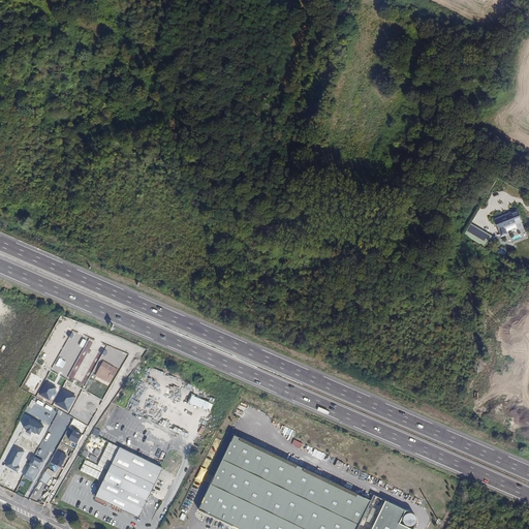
[(496,219),(499,228),(505,226),(521,220),(519,212),(496,219)]
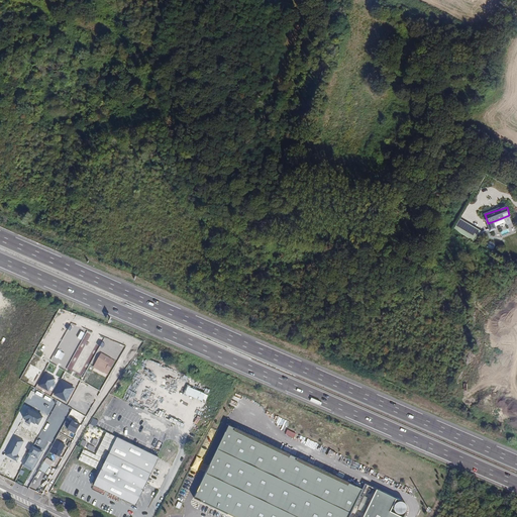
[(112,359),(103,354),(95,369),(104,374),(112,359)]
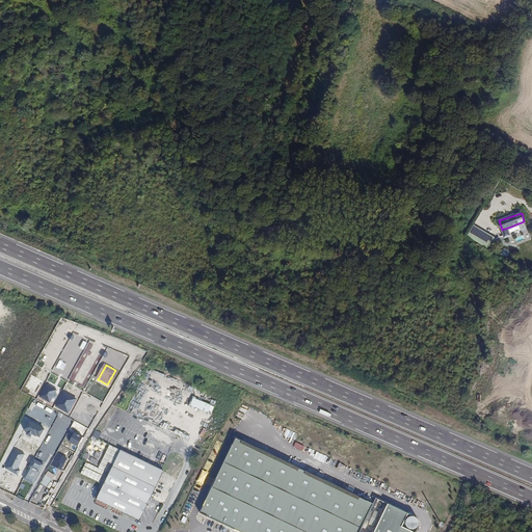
[(44,381),(47,375),(40,371),(35,376),(44,381)]
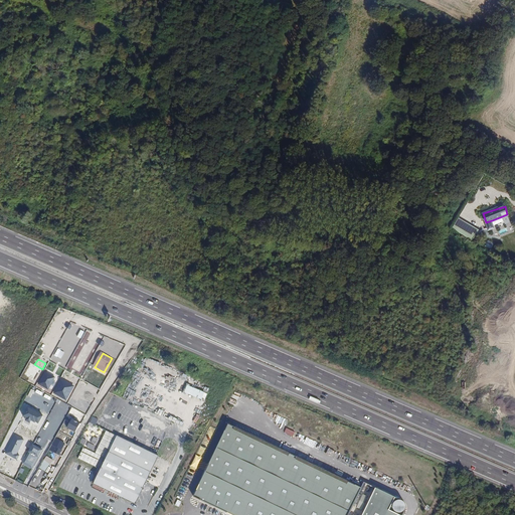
[(66,398),(70,391),(60,385),(56,392),(66,398)]
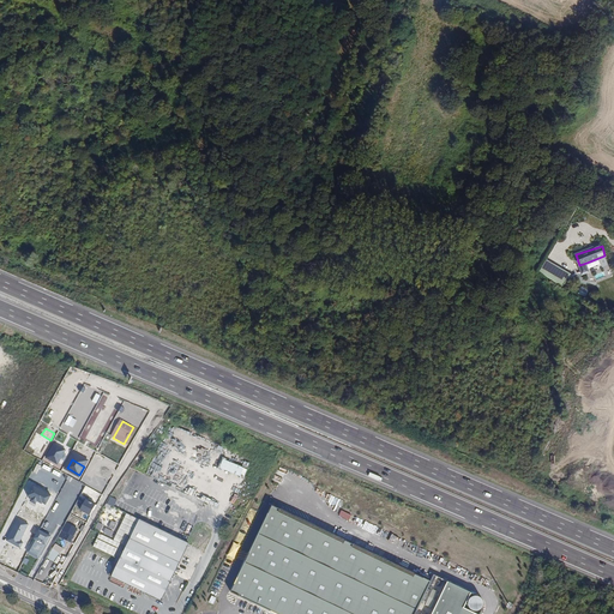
[(222,459),(220,468),(244,477),(247,469),(222,459)]
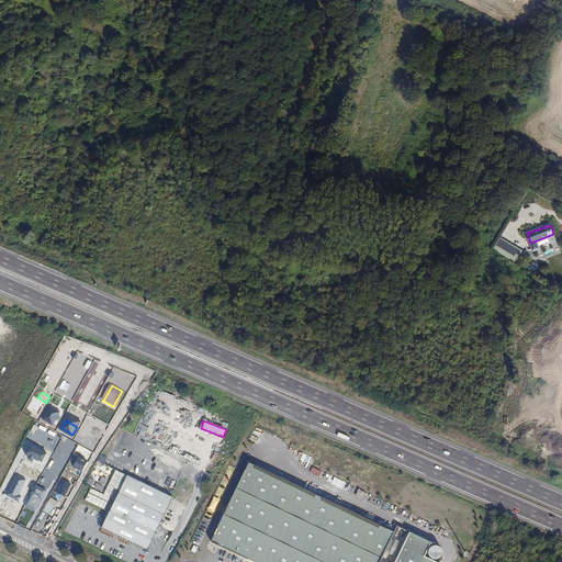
[(46,454),(31,445),(26,453),(30,457),(29,459),(32,461),(34,459),(37,461),(38,460),(43,462),(46,454)]
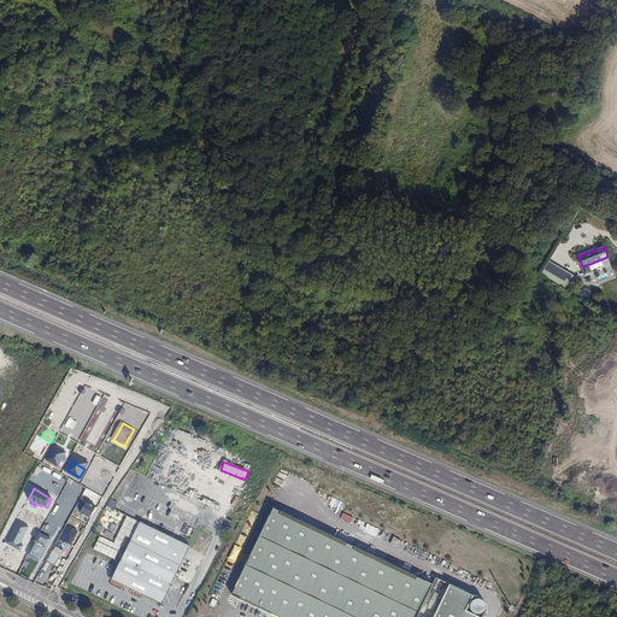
[(97,507),(87,501),(81,513),(90,518),(97,507)]
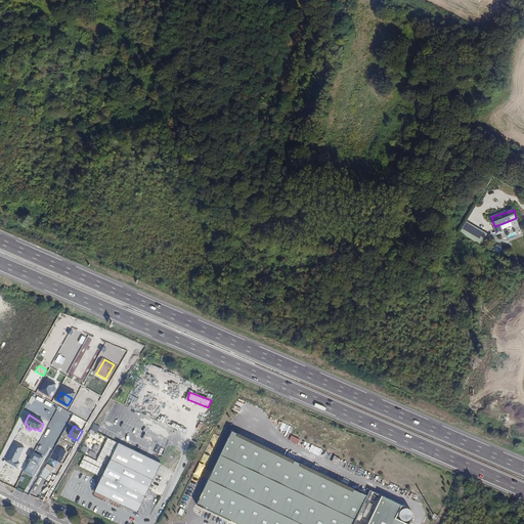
[(289,426),(284,436),(289,438),(294,428),(289,426)]
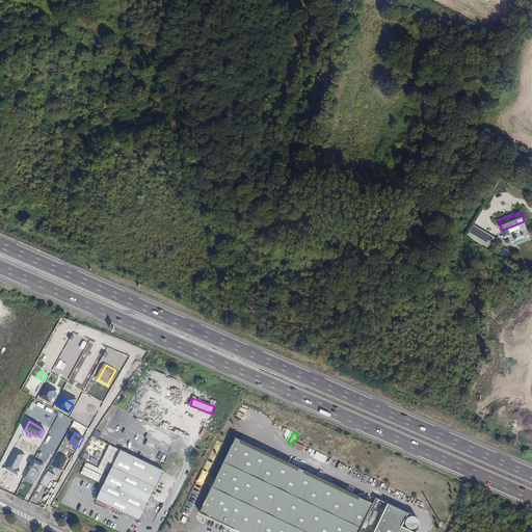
[(236,439),(201,513),(238,531),(417,531),(420,527),(420,522),(418,519),(415,516),(376,499),(373,504),(236,439)]
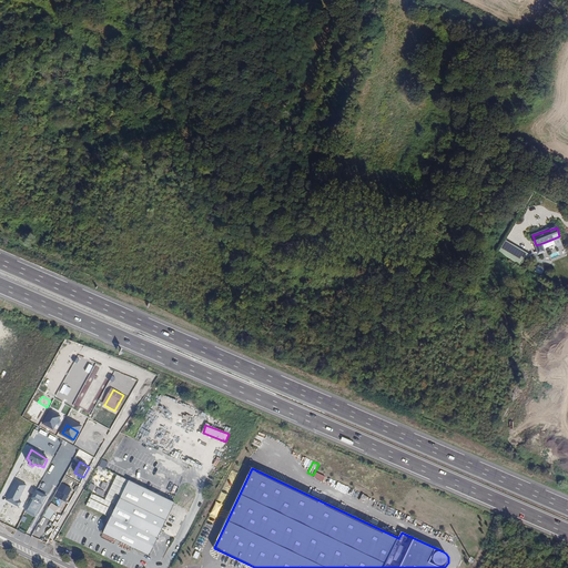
[(316,472),(314,477),(323,482),(325,476),(316,472)]
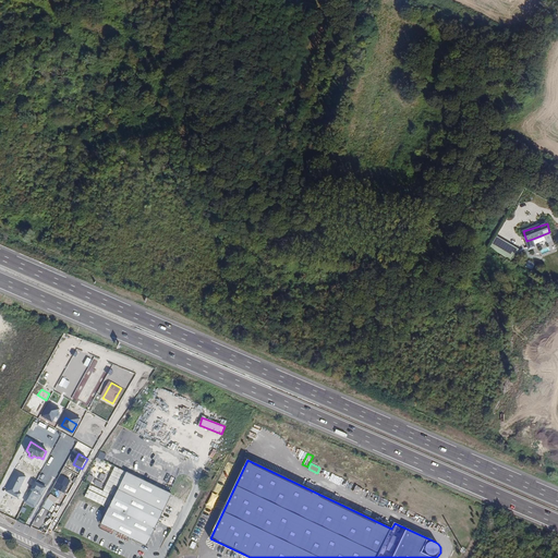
[(19,492),(26,476),(15,472),(5,492),(19,498),(21,494),(19,492)]
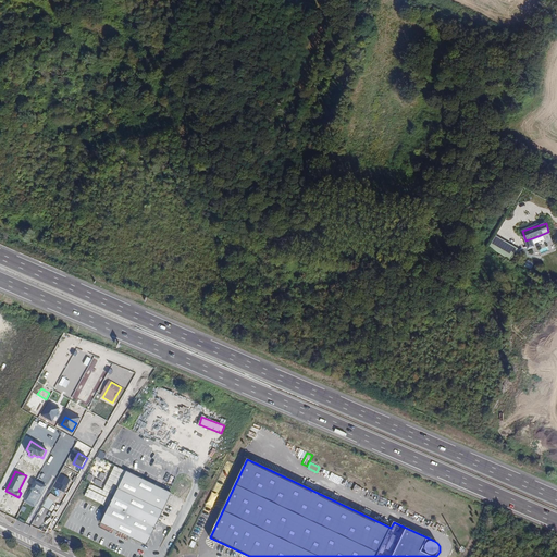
[(146,545),(171,493),(126,471),(101,523),(123,534),(135,540),(146,545)]
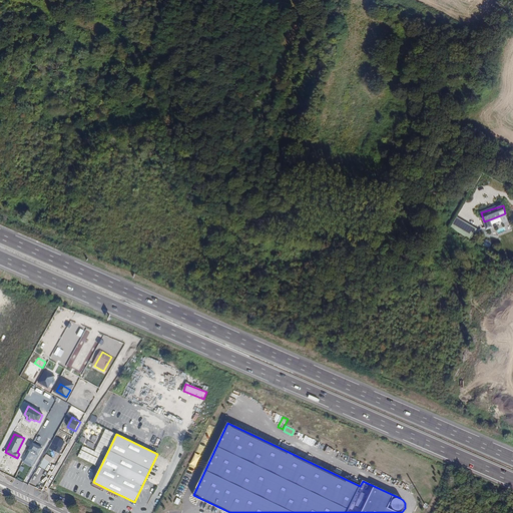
[(61,448),(64,442),(56,438),(51,447),(54,449),(53,450),(59,453),(61,448)]
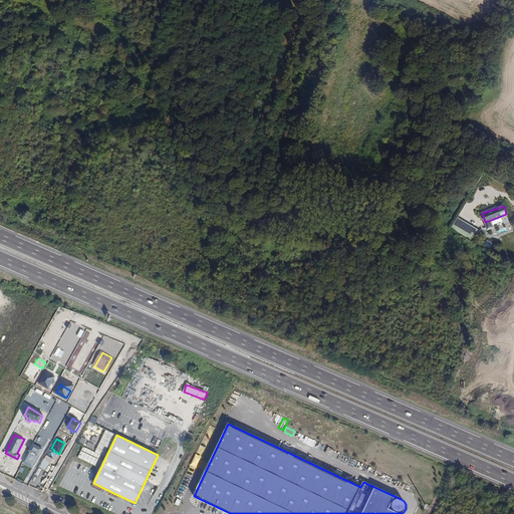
[(42,449),(32,443),(22,462),(32,468),(42,449)]
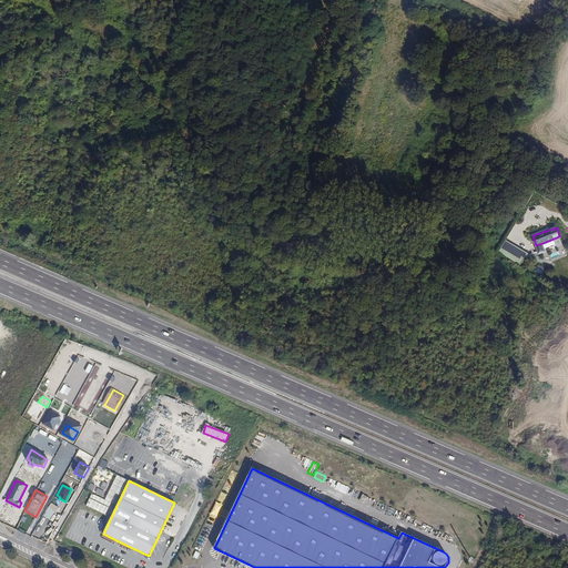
[(50,518),(58,506),(51,503),(43,514),(50,518)]
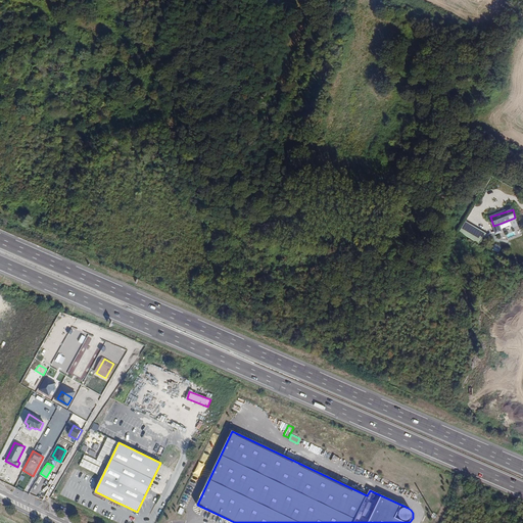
[(39,476),(36,483),(41,486),(45,480),(39,476)]
